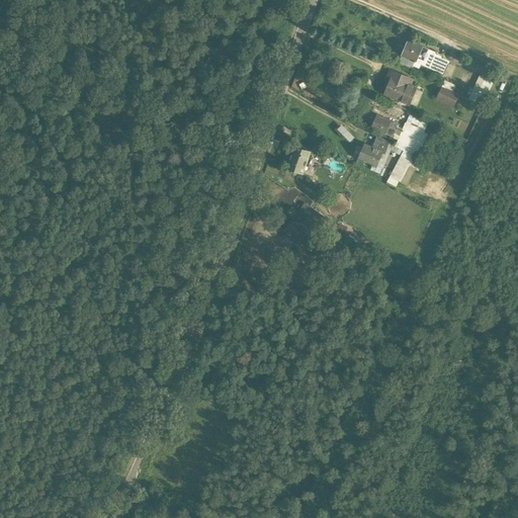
[(437,53),(408,40),(402,56),(414,61),(414,62),(415,63),(414,66),(420,68),(421,64),(430,68),(436,54),(437,53)]
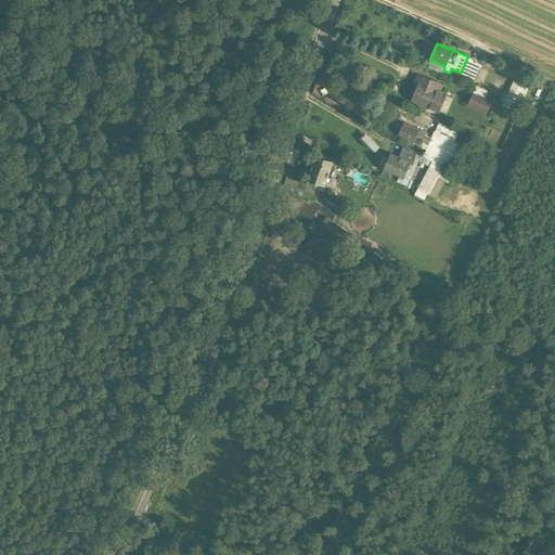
[(475,61),(467,57),(461,73),(476,79),(482,65),(475,62),(475,61)]
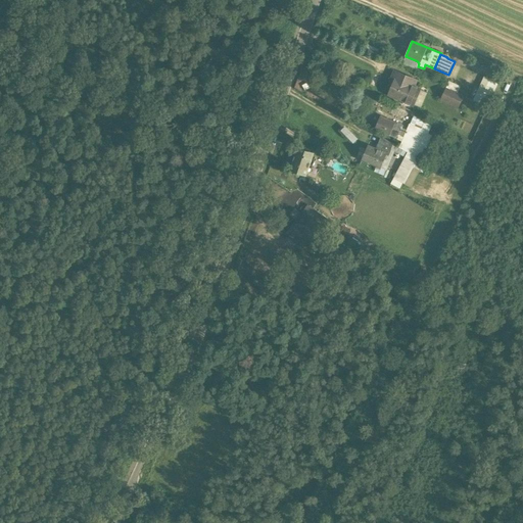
[(417,81),(398,73),(389,94),(414,104),(420,89),(414,87),(417,81)]
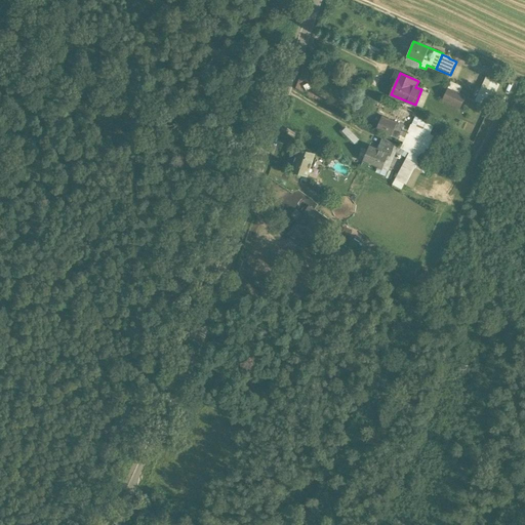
[(492,104),(500,79),(487,75),(478,98),(492,104)]
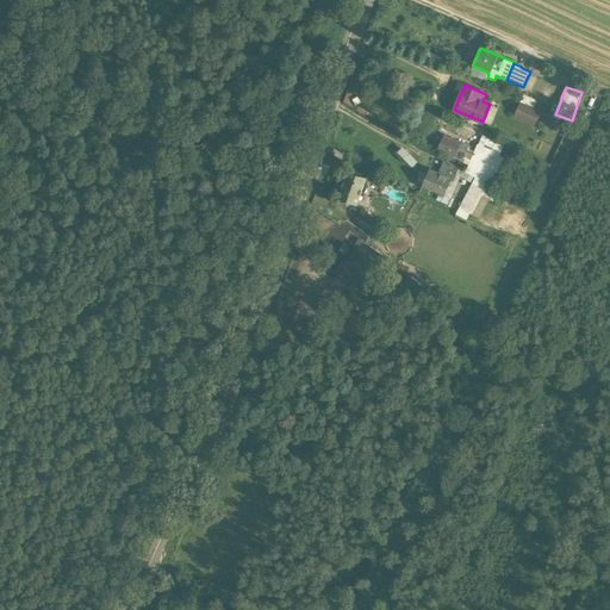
[(540,111),(521,101),(515,116),(534,125),(540,111)]
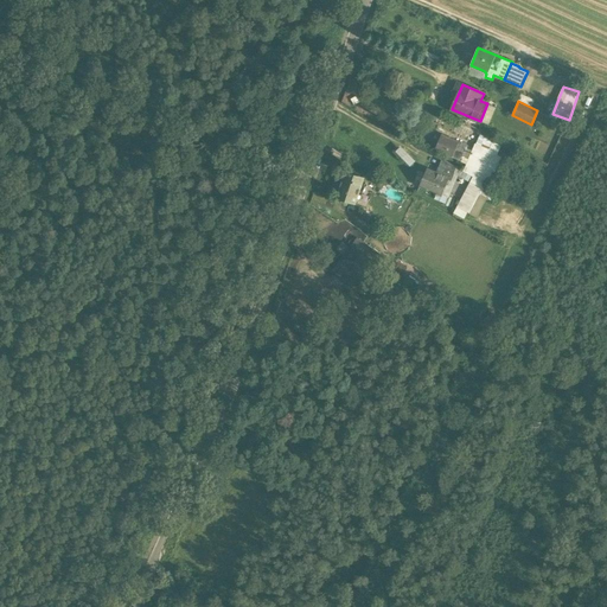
[(481,132),(477,144),(489,149),(489,152),(496,154),(500,141),(481,132)]
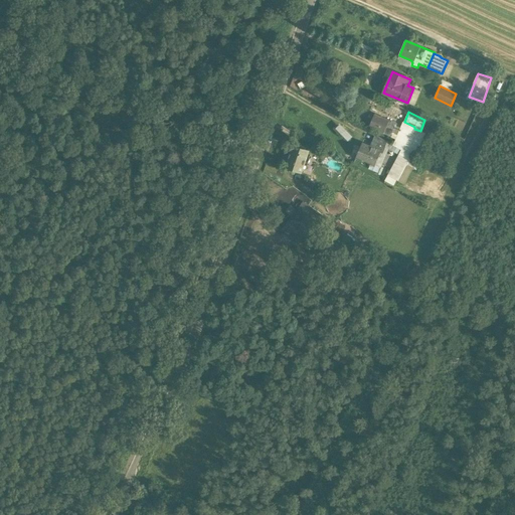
[(396,124),(375,114),(369,127),(391,136),(396,124)]
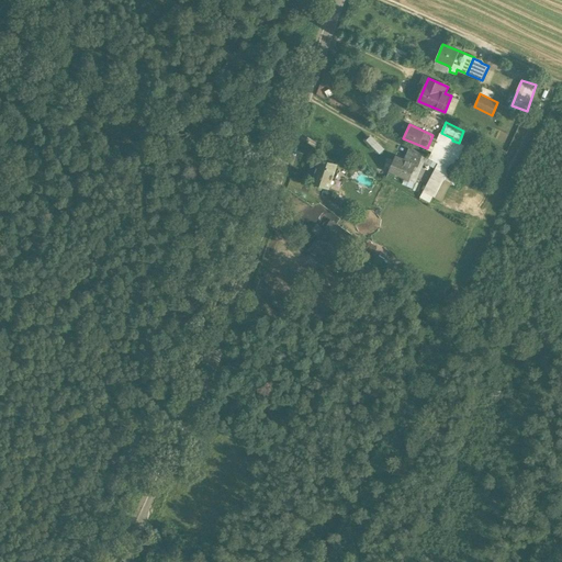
[(382,152),(388,147),(374,133),(370,137),(382,152)]
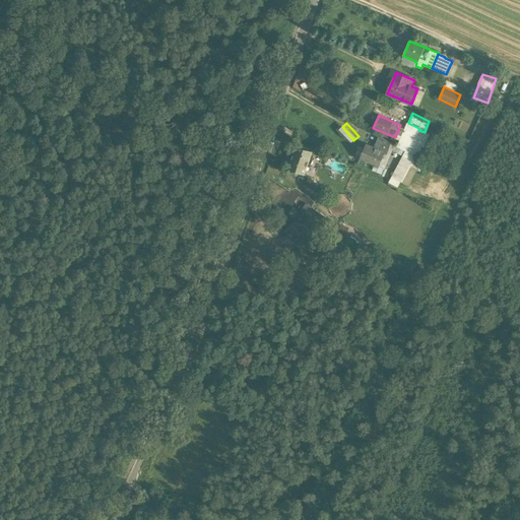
[(418,128),(408,123),(400,142),(417,149),(425,132),(418,130),(418,128)]
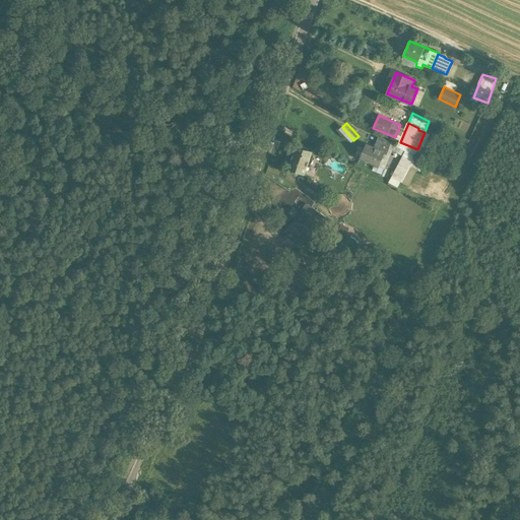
[(417,149),(400,142),(398,146),(416,156),(417,153),(420,154),(429,134),(425,132),(417,149)]
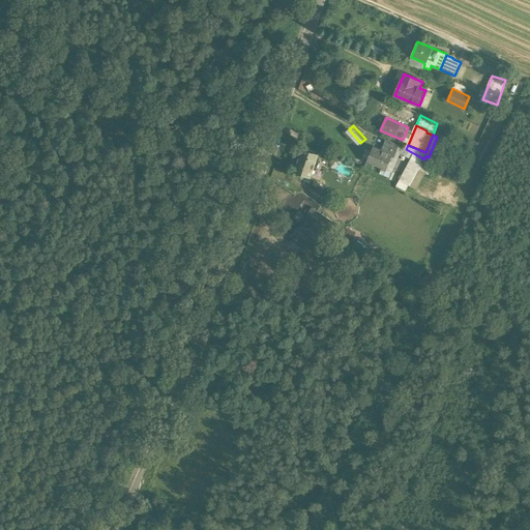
[(399,145),(386,139),(381,151),(391,155),(391,156),(394,157),(399,145)]
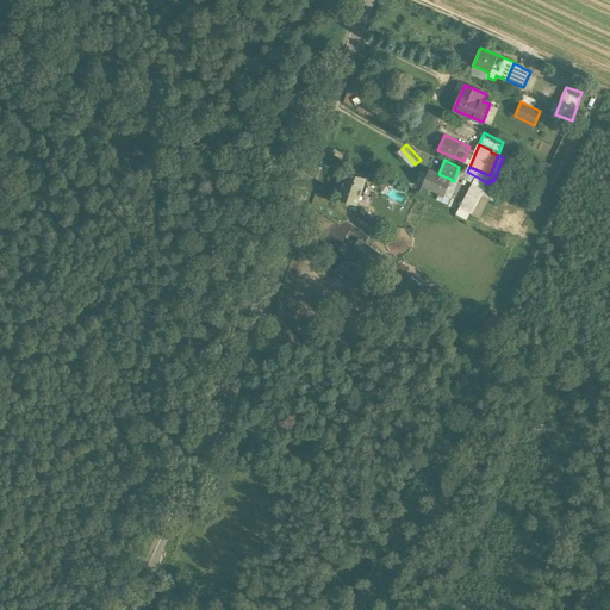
[(439,174),(429,170),(422,186),(440,194),(443,195),(444,194),(450,180),(450,179),(439,174)]
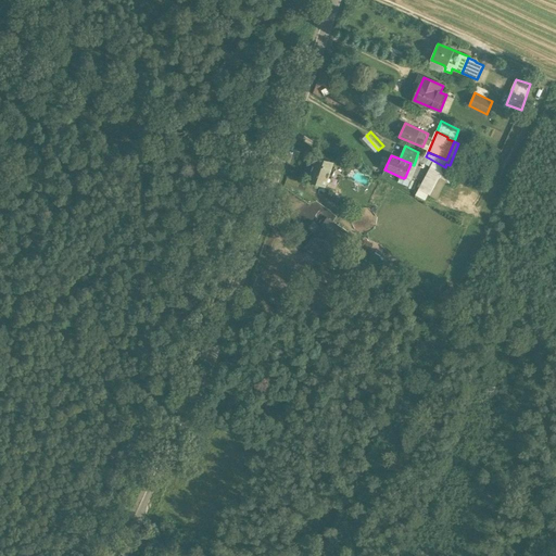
[(333,162),(316,156),(307,181),(325,187),(333,162)]
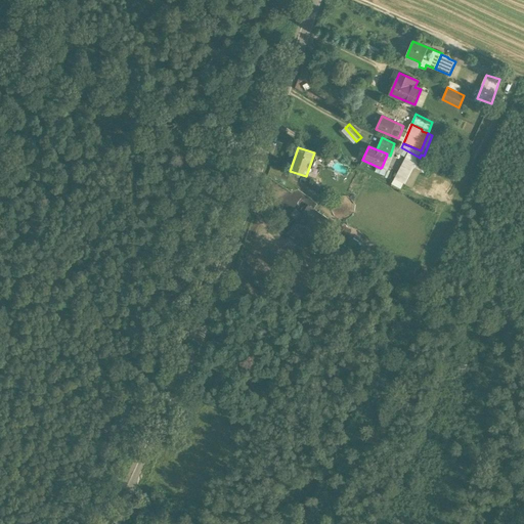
[(338,155),(328,147),(321,156),(333,163),(338,155)]
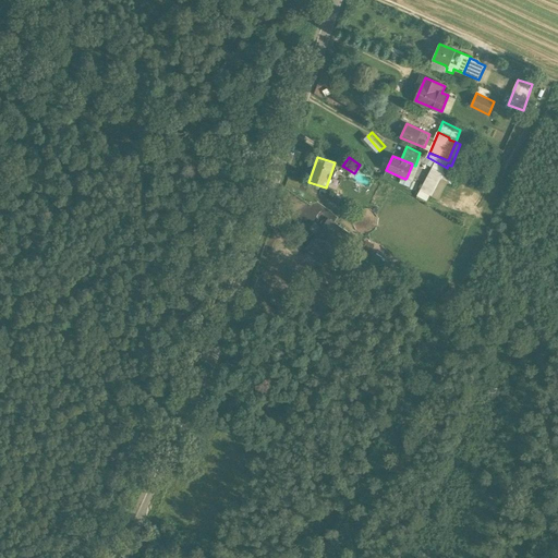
[(332,184),(341,185),(342,177),(334,176),(332,184)]
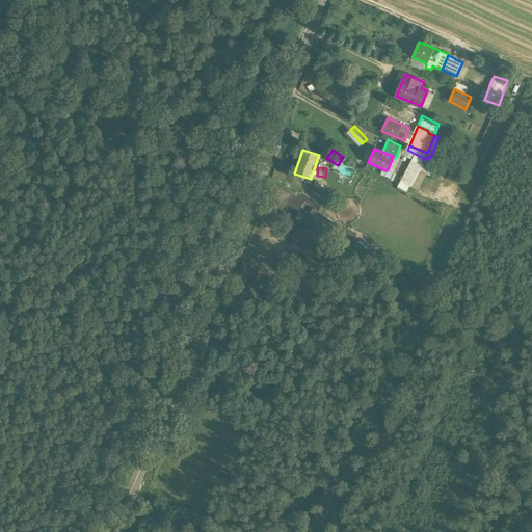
[(388,169),(387,170),(383,169),(382,169),(382,170),(381,175),(390,178),(393,171),(388,169)]
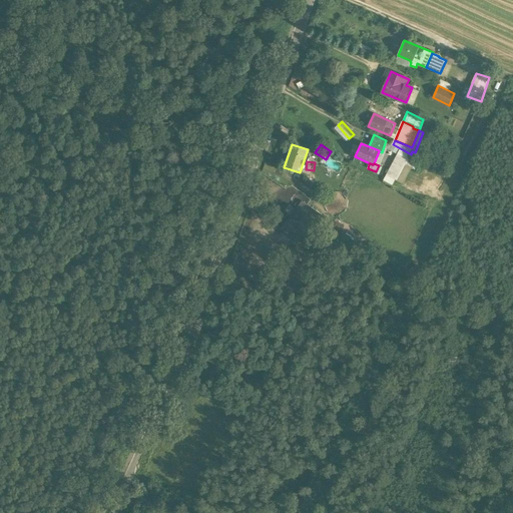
[(441,188),(432,184),(429,189),(433,191),(426,206),(431,208),(441,188)]
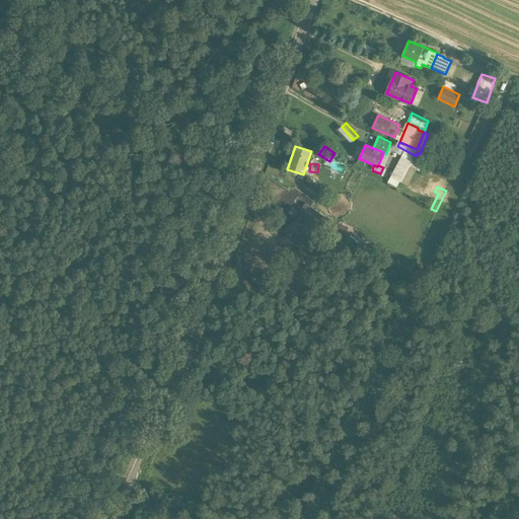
[(302,210),(286,232),(293,238),(309,217),(302,210)]
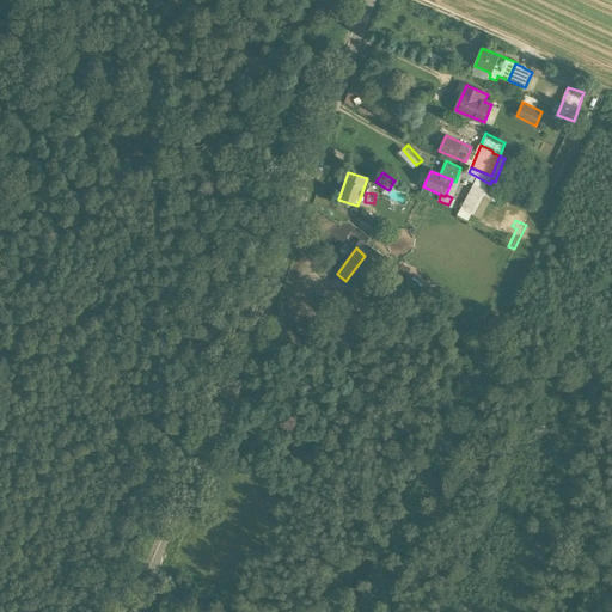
[(365,256),(346,281),(363,295),(383,269),(365,256)]
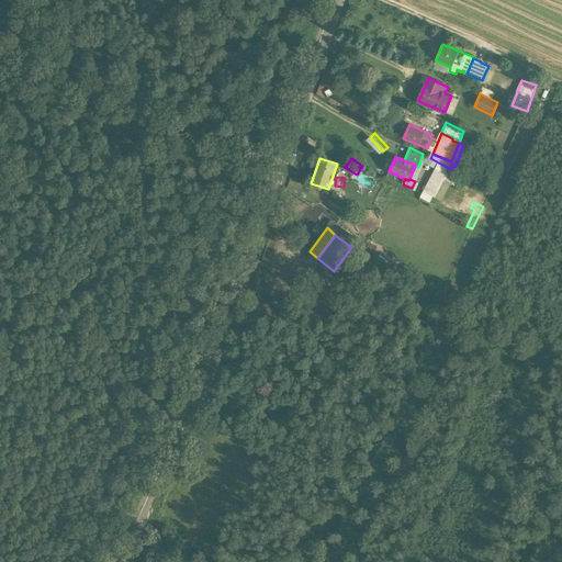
[(384,245),(367,236),(361,246),(380,254),(384,245)]
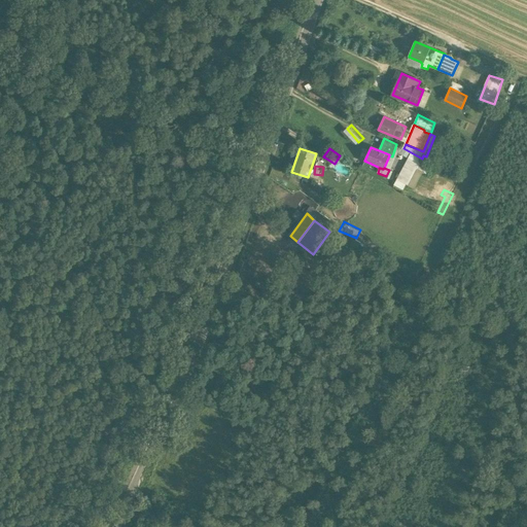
[(342,252),(350,259),(360,248),(352,241),(342,252)]
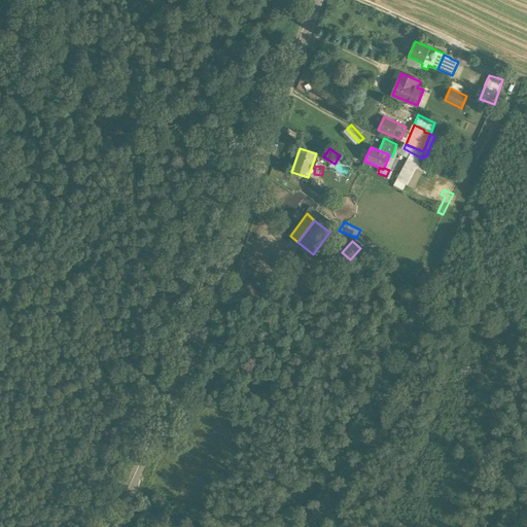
[(233,305),(242,308),(246,300),(237,295),(233,305)]
